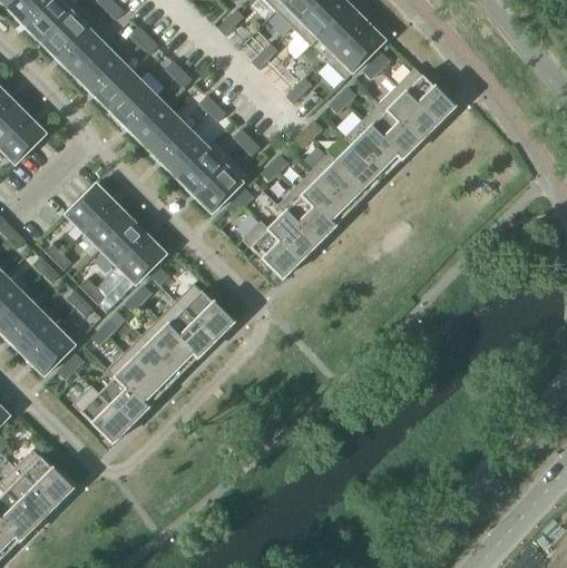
[(16,0),(8,8),(26,25),(49,0),(16,0)]
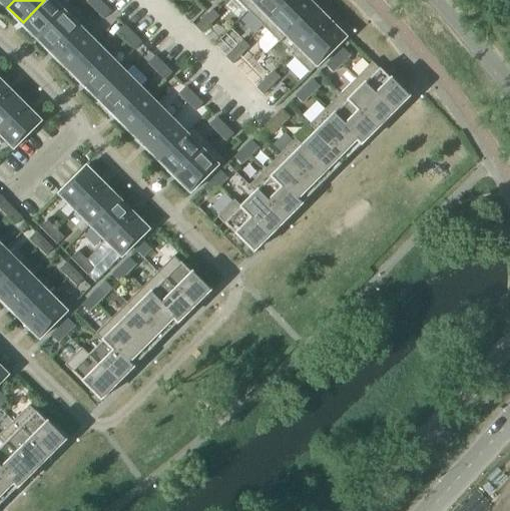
[(38,38),(71,4),(67,0),(44,0),(23,22),(38,38)]
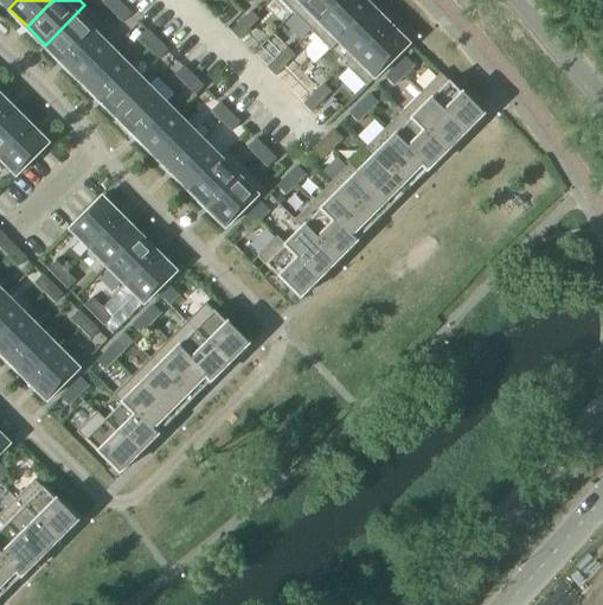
[(107,0),(106,1),(115,12),(123,2),(120,0),(107,0)]
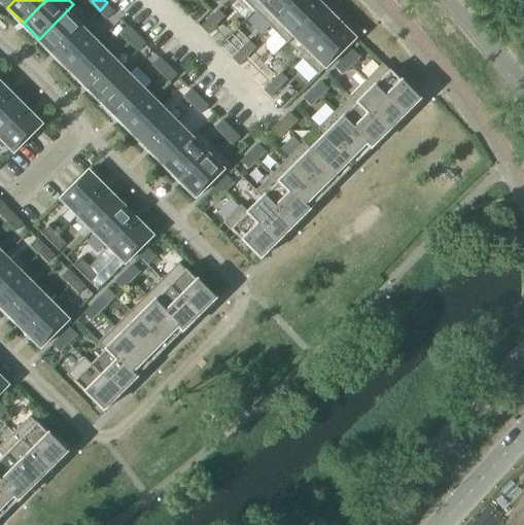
[(245,0),(256,11),(267,0),(245,0)]
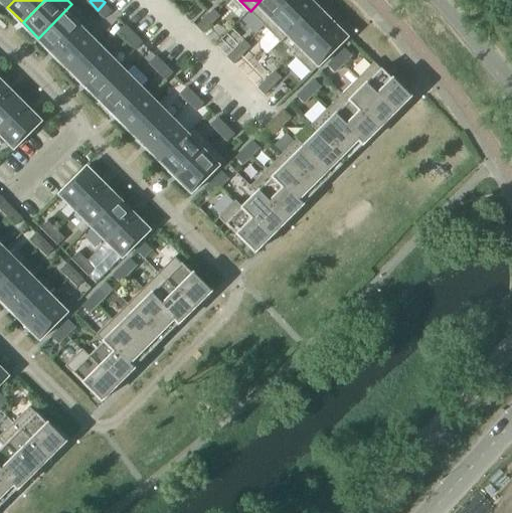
[(261,0),(250,11),(266,26),(292,0),(261,0)]
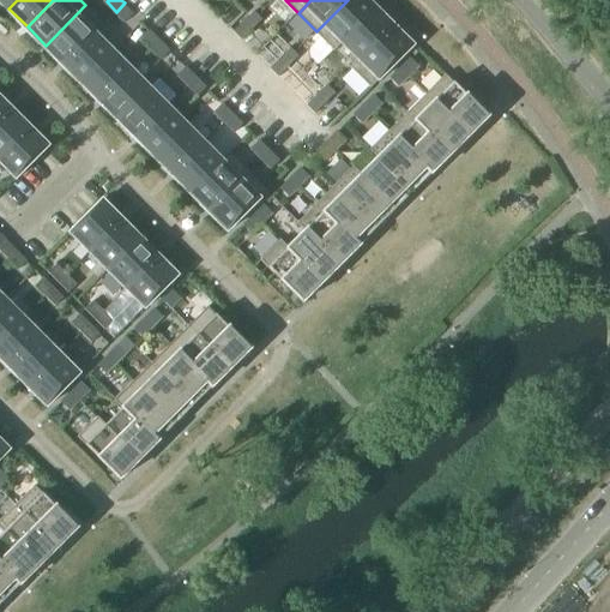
[(348,0),(316,31),(336,51),(344,42),(343,42),(378,7),(369,0),(348,0)]
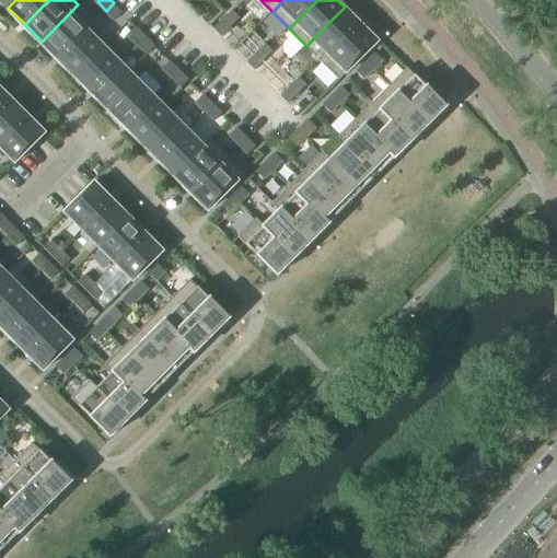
[(114,2),(106,11),(116,20),(124,12),(114,2)]
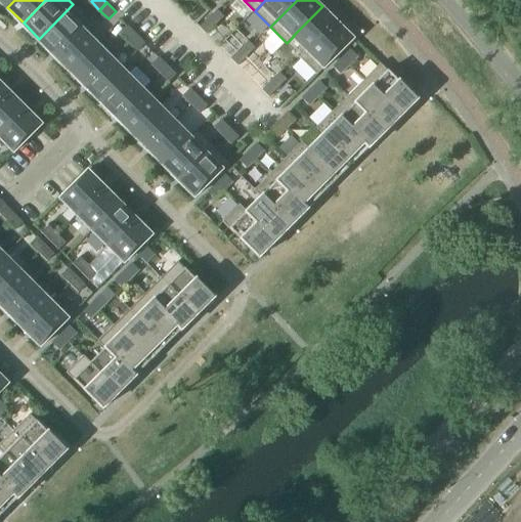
[(89,20),(73,4),(39,39),(54,54),(89,20)]
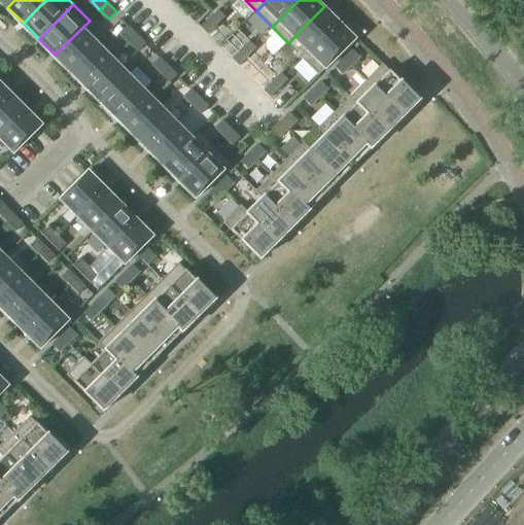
[(295,36),(310,50),(340,22),(324,6),(294,36),(295,36)]
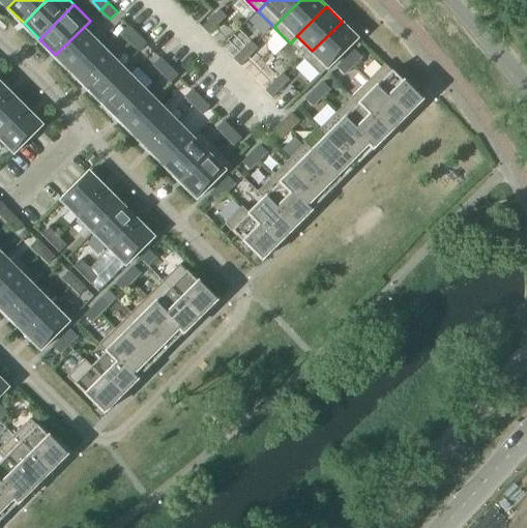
[(221,9),(212,18),(220,25),(228,17),(221,9)]
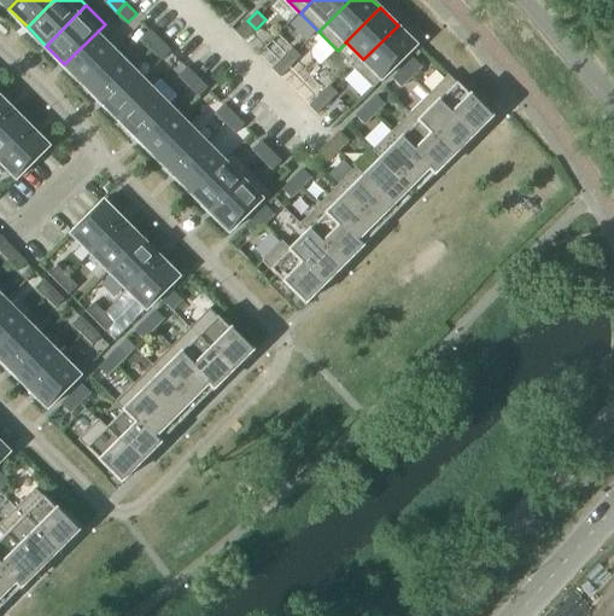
[(256,29),(247,21),(237,32),(245,40),(256,29)]
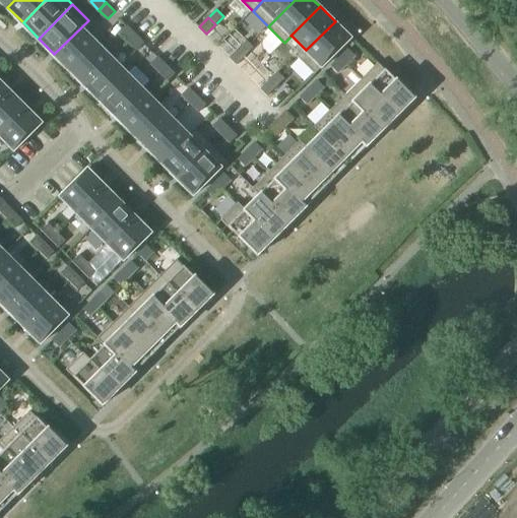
[(70,69),(104,36),(88,20),(54,54),(70,69)]
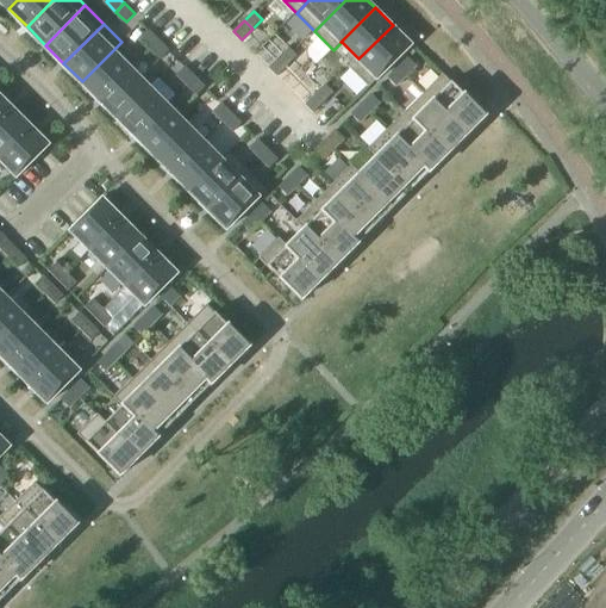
[(358,59),(350,67),(370,86),(395,61),(412,44),(393,25),(358,59)]
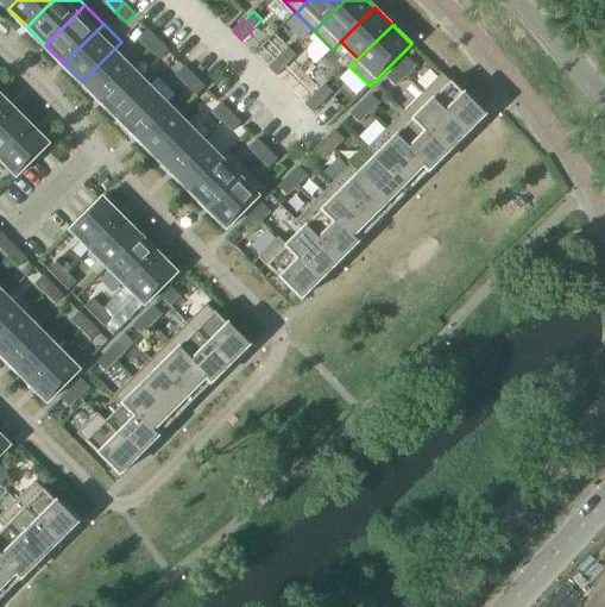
[(152,48),(161,39),(150,30),(142,38),(152,48)]
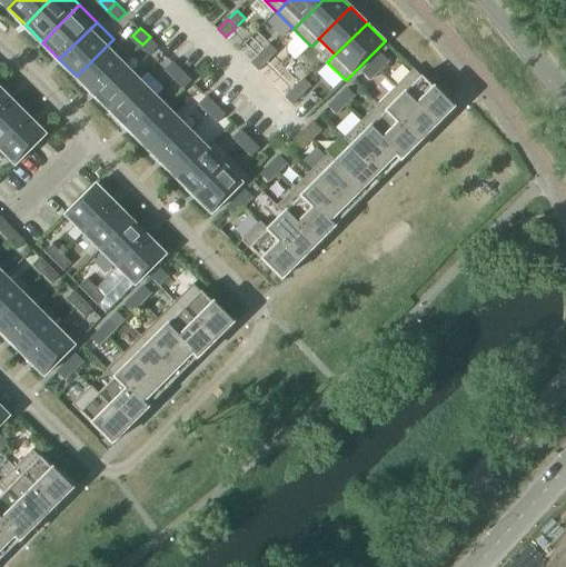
[(159,46),(150,37),(142,45),(151,53),(159,46)]
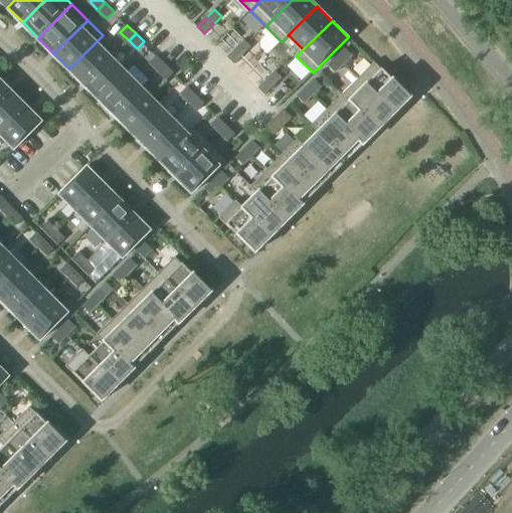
[(69,68),(84,84),(112,57),(112,58),(119,51),(103,35),(69,68)]
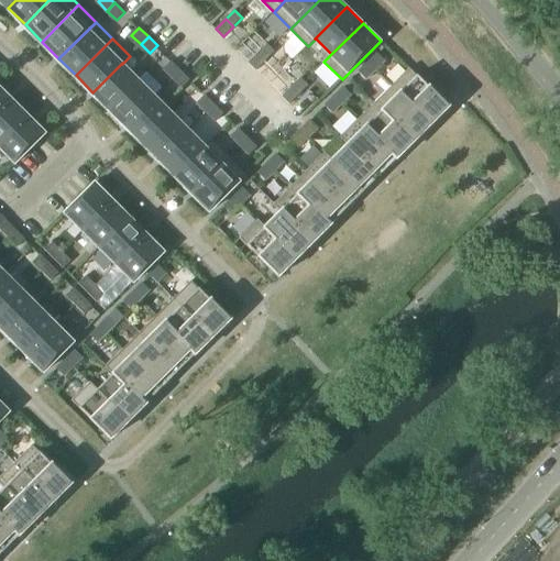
[(268,43),(259,53),(266,61),(276,51),(268,43)]
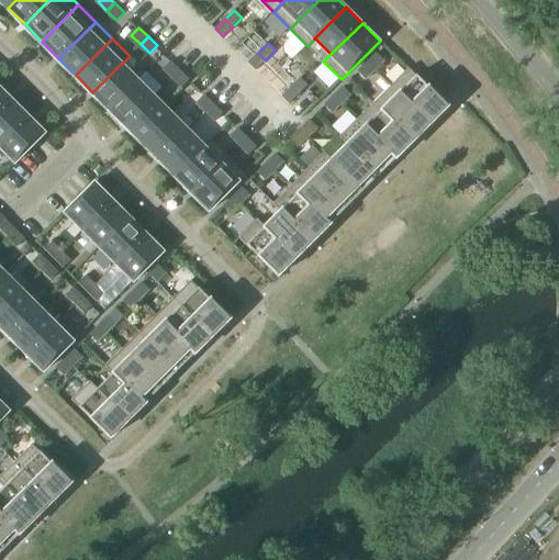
[(369,62),(377,69),(386,59),(378,52),(369,62)]
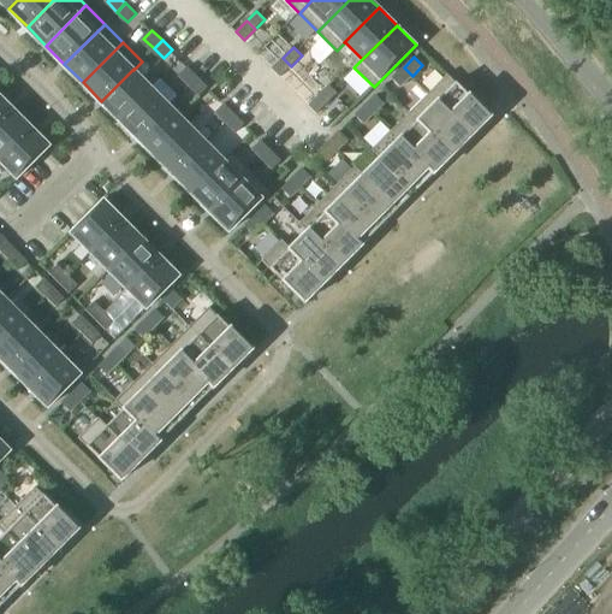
[(291,66),(283,58),(273,68),(281,76),(291,66)]
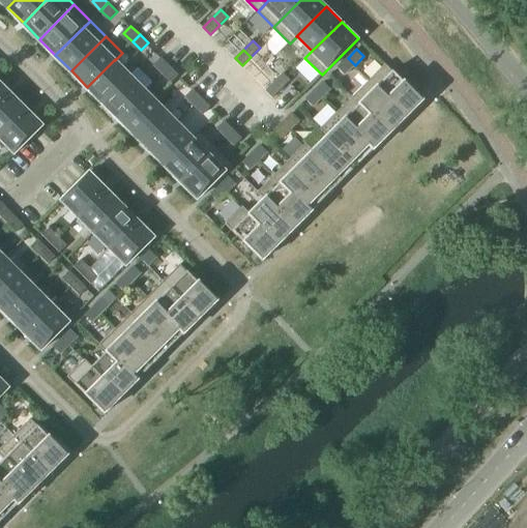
[(164,74),(171,66),(163,57),(155,64),(164,74)]
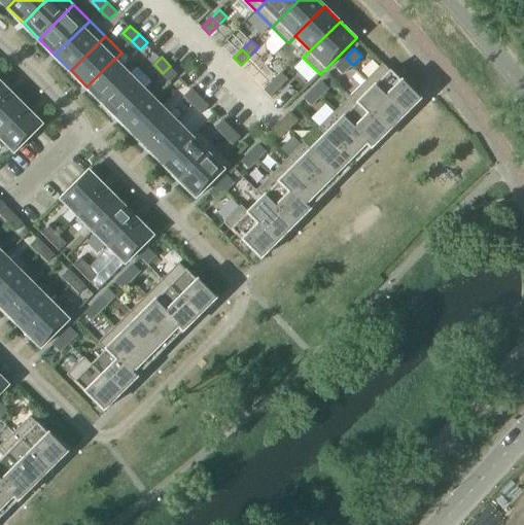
[(353,65),(346,58),(337,66),(344,73),(353,65)]
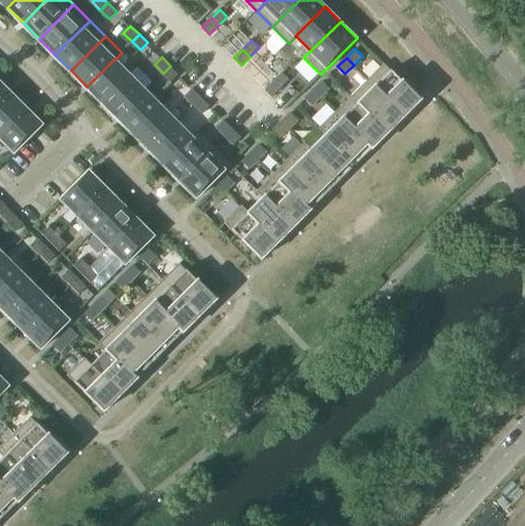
[(115,59),(87,87),(102,102),(130,74),(115,60),(115,59)]
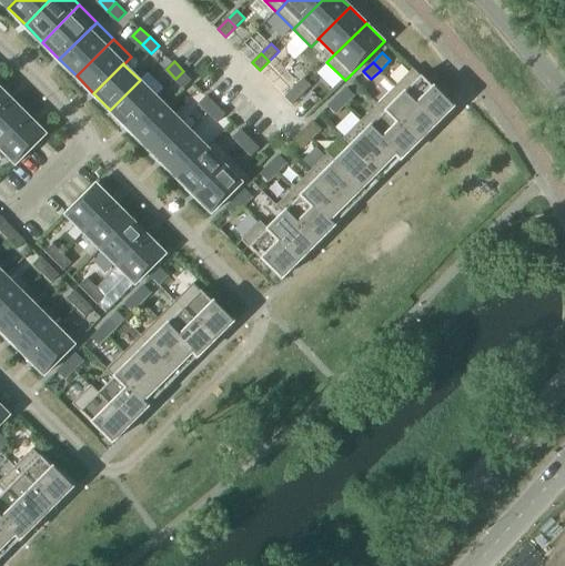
[(414,68),(397,86),(436,124),(453,107),(414,68)]
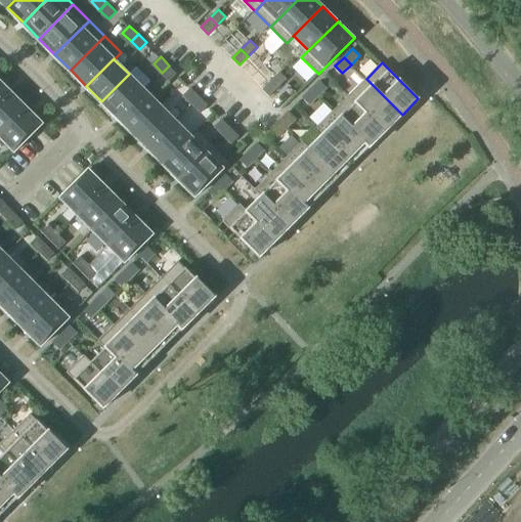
[(178,74),(169,66),(162,73),(171,81),(178,74)]
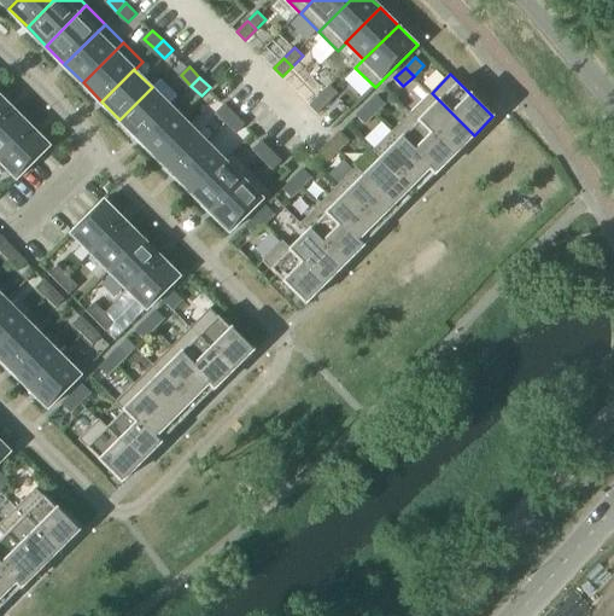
[(331,85),(321,94),(329,103),(339,93),(331,85)]
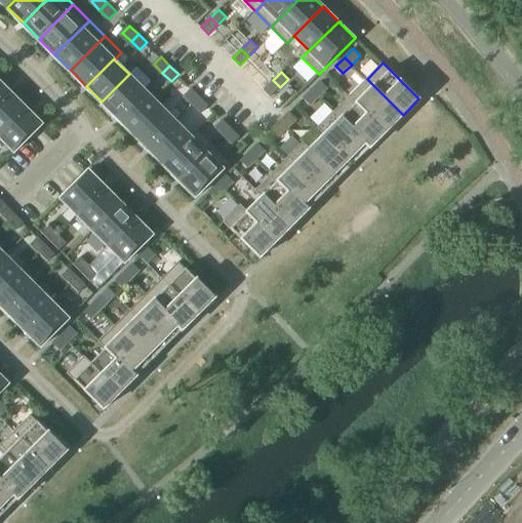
[(129,74),(102,102),(117,117),(145,90),(129,74)]
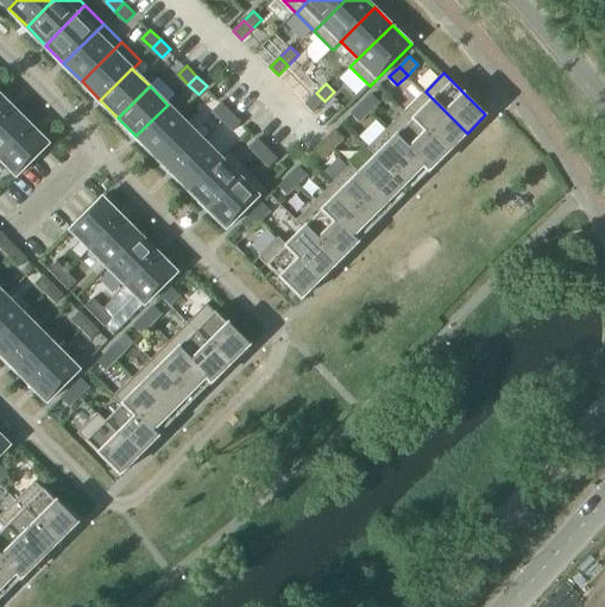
[(426,92),(407,110),(448,152),(467,133),(426,92)]
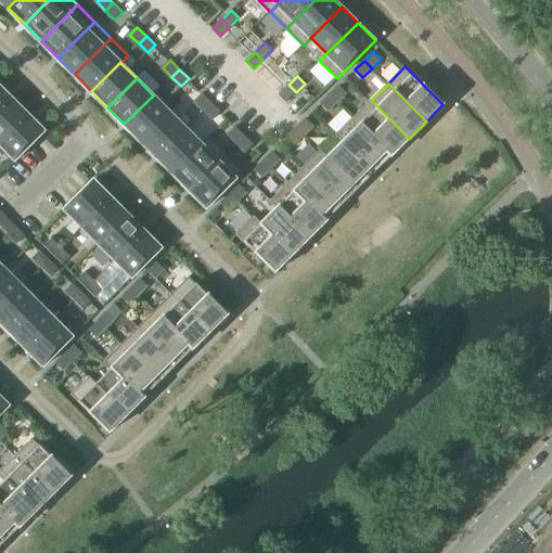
[(296,92),(289,85),(280,94),(287,102),(296,92)]
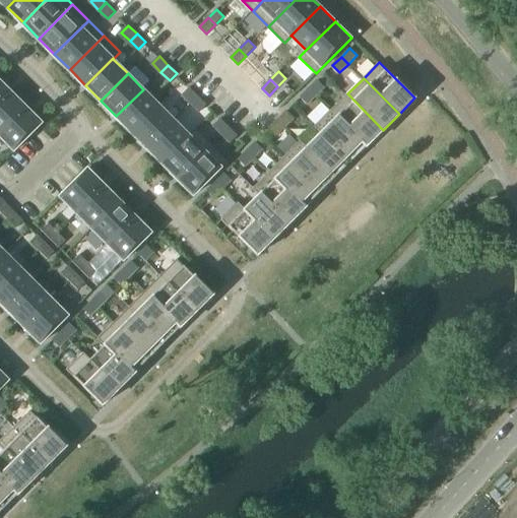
[(310,88),(317,95),(326,86),(319,79),(310,88)]
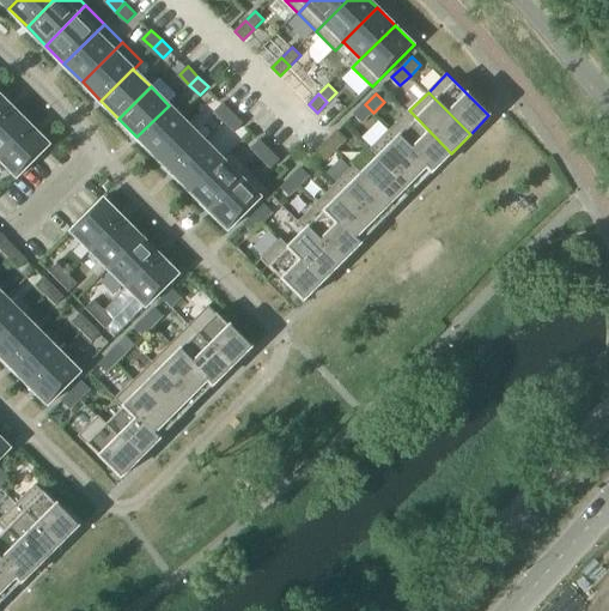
[(0,120),(12,108),(0,95),(0,120)]
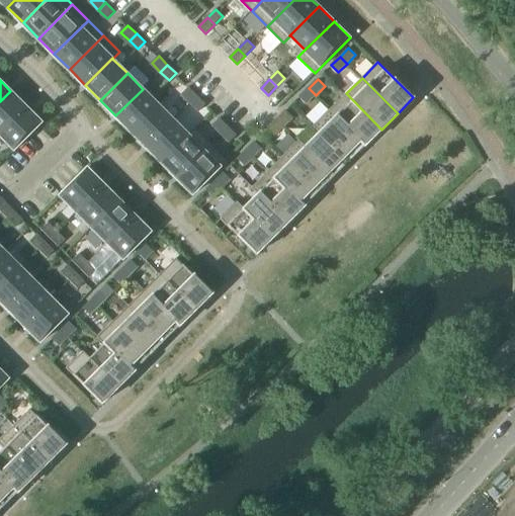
[(191,102),(198,95),(189,87),(182,94),(191,102)]
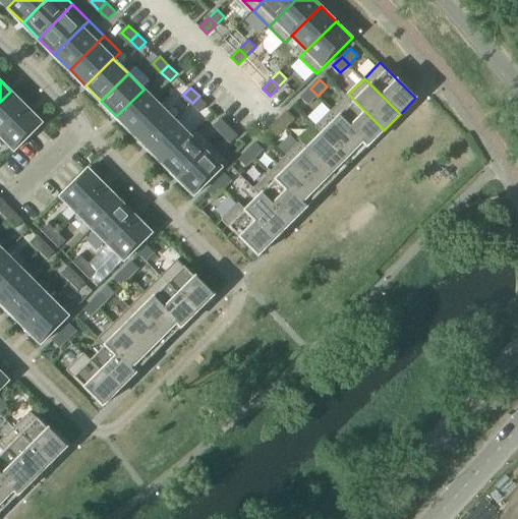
[(309,104),(318,96),(310,89),(302,97),(309,104)]
